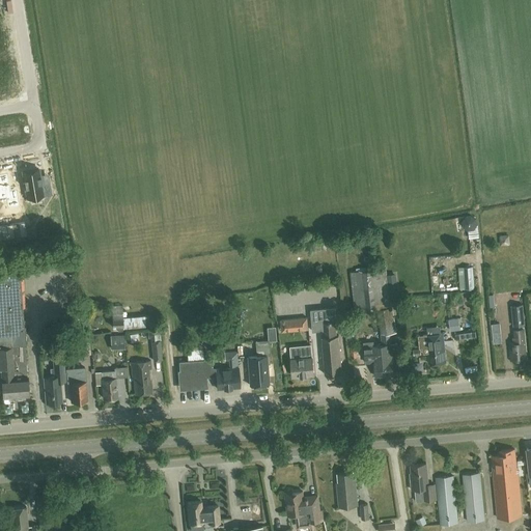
[(38,168),(23,171),(26,191),(42,188),(43,195),(52,194),(50,182),(42,183),(38,168)]
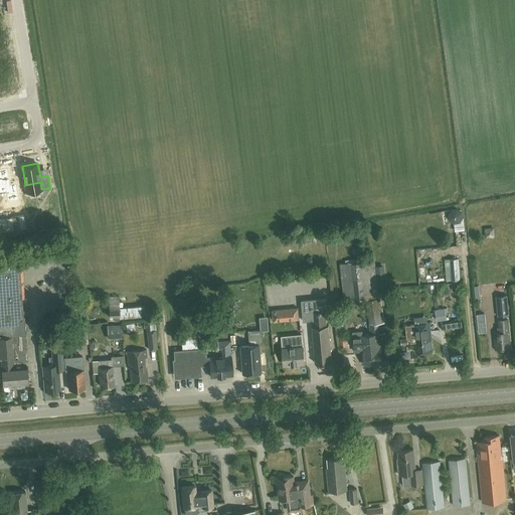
[(10,185),(8,176),(7,168),(0,169),(0,193),(6,192),(7,202),(19,200),(16,184),(10,185)]
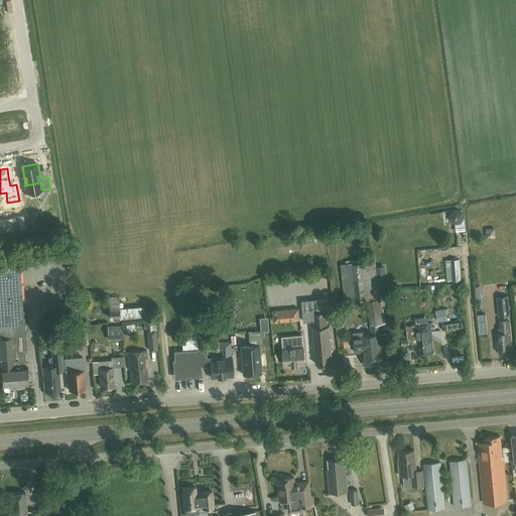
[(23,215),(0,218),(0,230),(25,226),(23,215)]
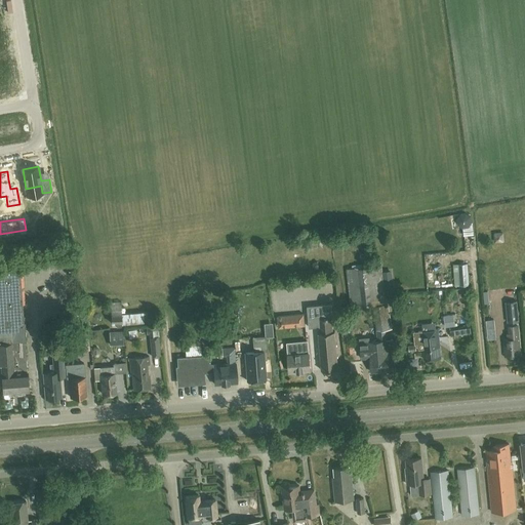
[(469,286),(468,264),(457,265),(459,286),(469,286)]
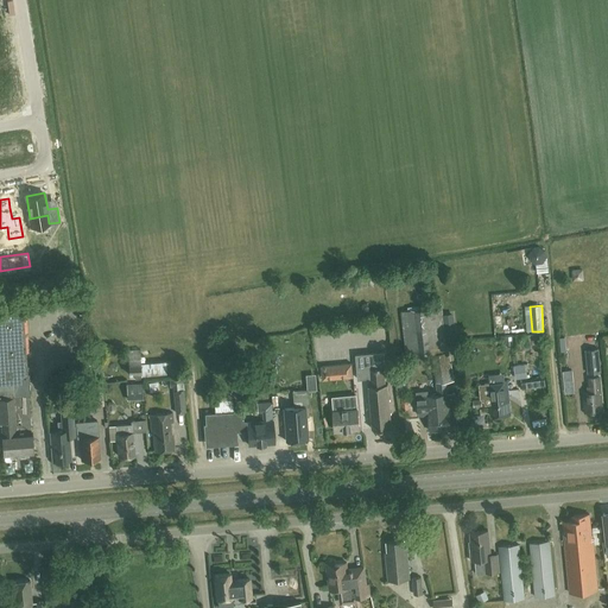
[(407,360),(434,356),(448,355),(442,309),(401,314),(407,360)]
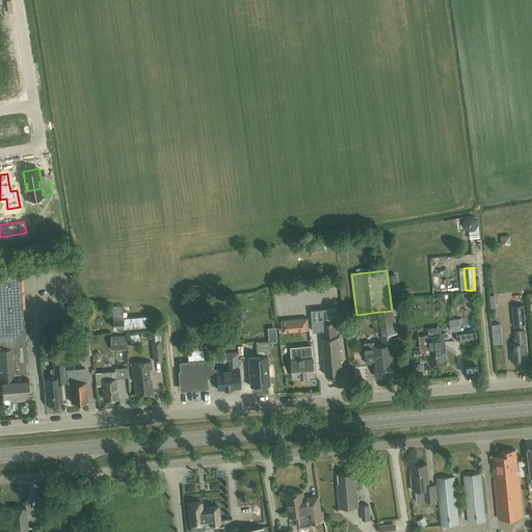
[(0,367),(1,368),(3,398),(28,396),(25,346),(27,346),(25,326),(24,326),(20,273),(18,273),(0,273),(0,367)]
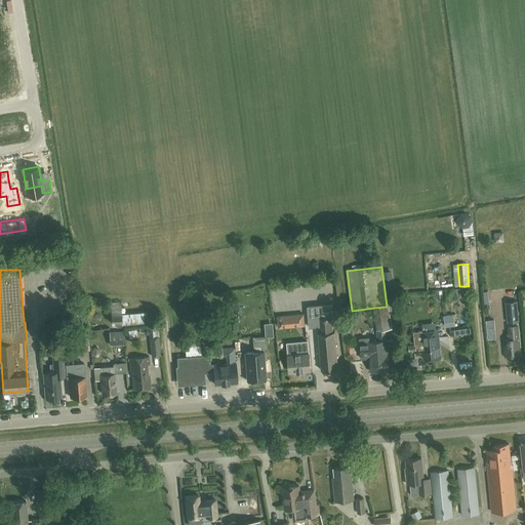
[(509,322),(519,321),(517,300),(507,301),(509,322)]
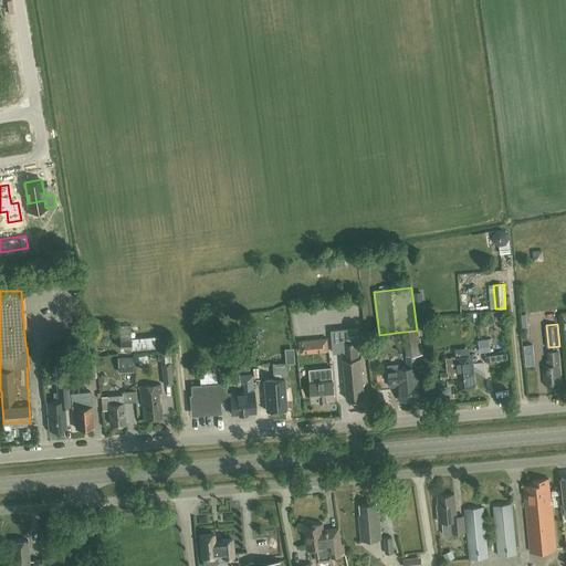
[(132,352),(160,348),(159,336),(130,338),(129,325),(119,325),(121,349),(132,348),(132,352)]
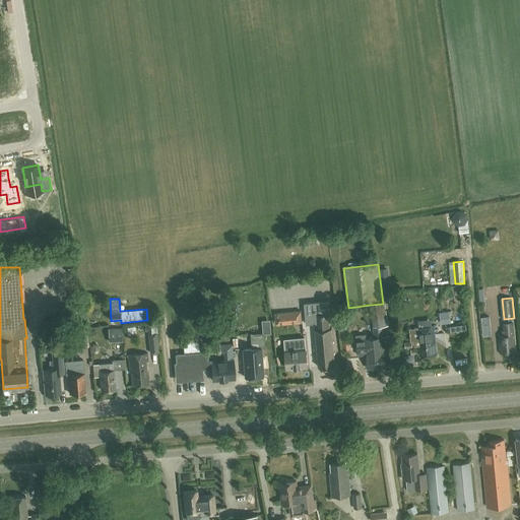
[(318,367),(335,365),(331,328),(329,329),(328,314),(329,314),(328,302),(305,304),(307,324),(317,323),(318,329),(315,330),(318,367)]
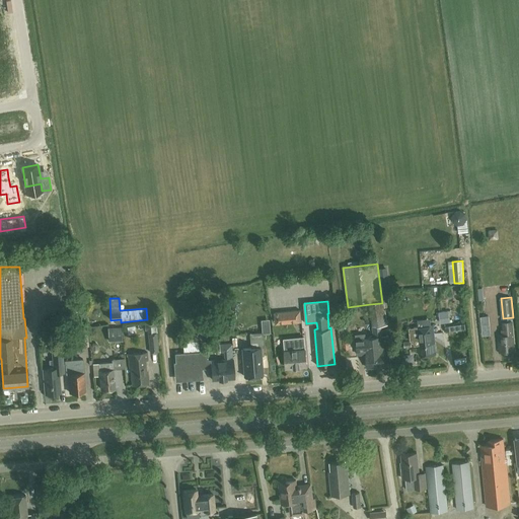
[(374,327),(381,326),(387,325),(383,303),(382,303),(370,304),(374,326),(374,327)]
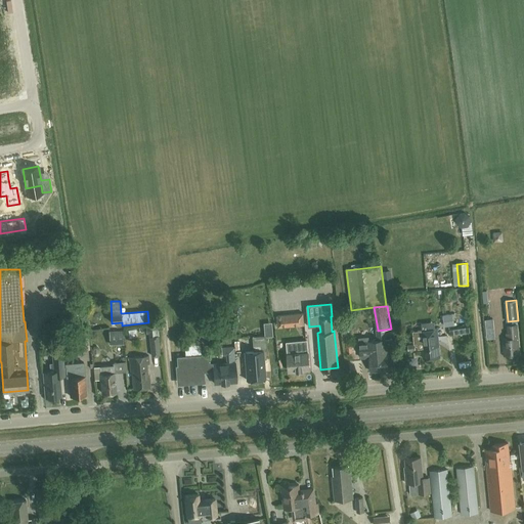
[(285,315),(276,315),(277,328),(286,326),(304,324),(303,313),(285,315)]
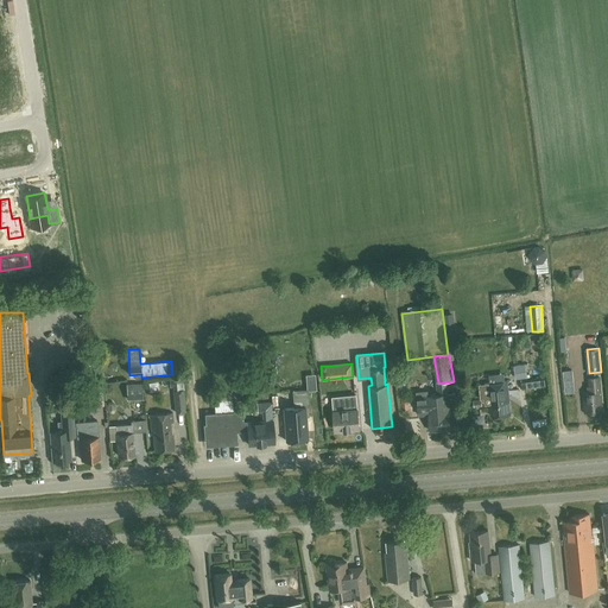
[(525,365),(514,366),(517,379),(527,377),(525,365)]
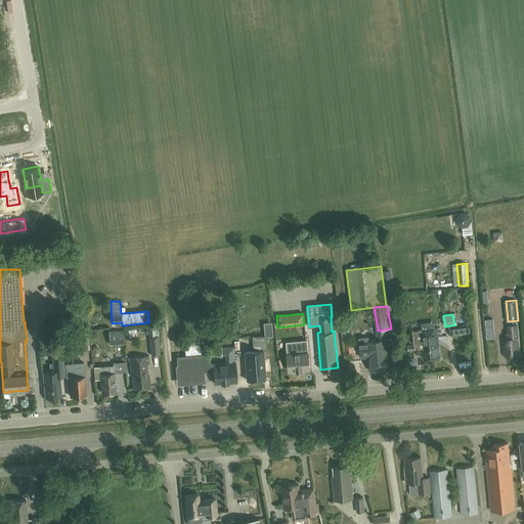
[(507,355),(519,354),(516,324),(508,325),(509,339),(504,339),(505,352),(507,352),(507,355)]
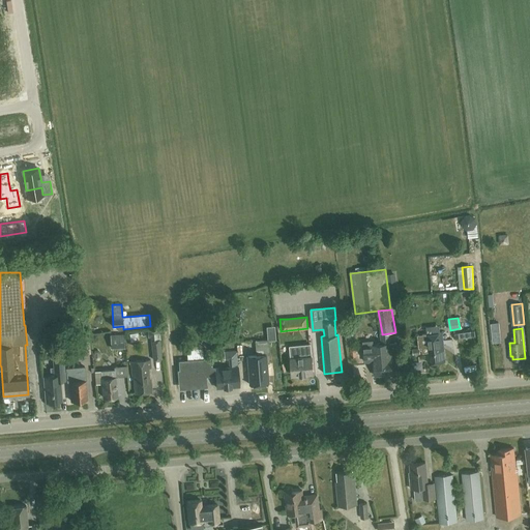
[(153,330),(154,337),(162,336),(160,329),(153,330)]
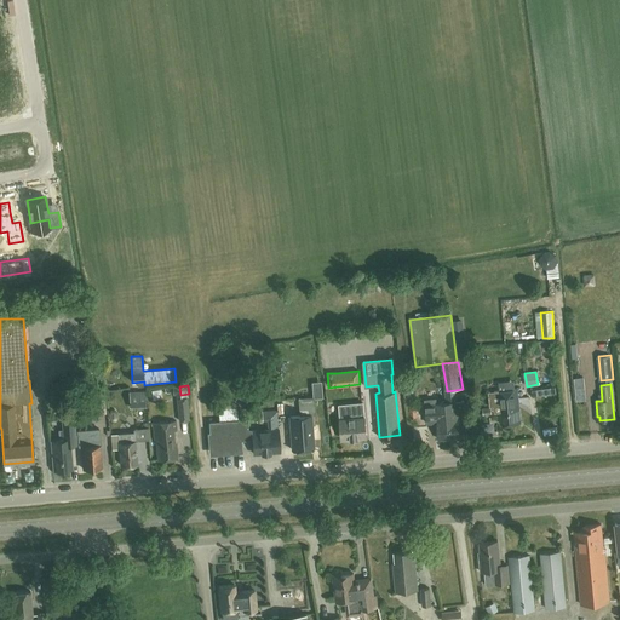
[(556,385),(532,389),(533,396),(557,392),(556,385)]
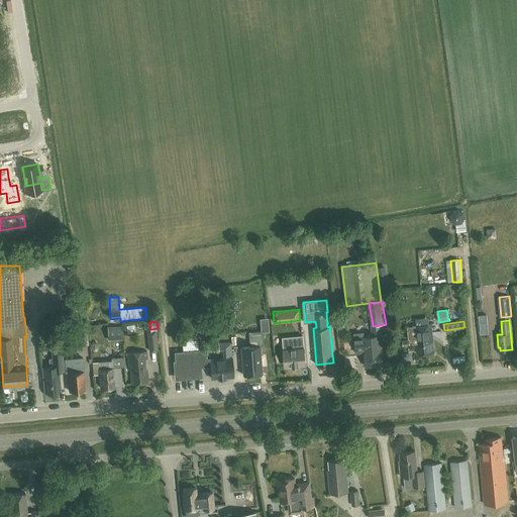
[(286,332),(294,332),(295,325),(287,324),(286,332)]
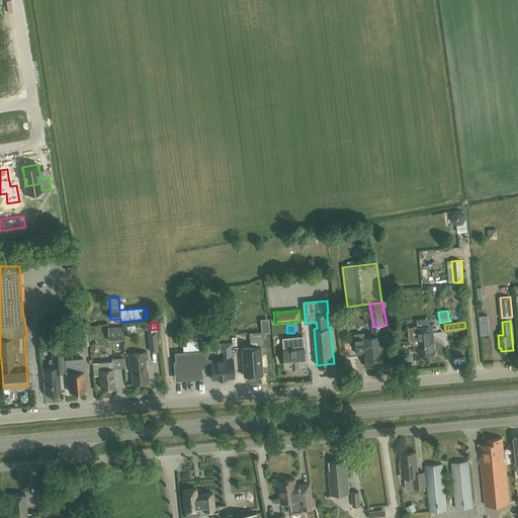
[(430,325),(417,327),(408,328),(410,340),(413,340),(413,344),(417,344),(418,354),(435,353),(432,325),(430,325)]
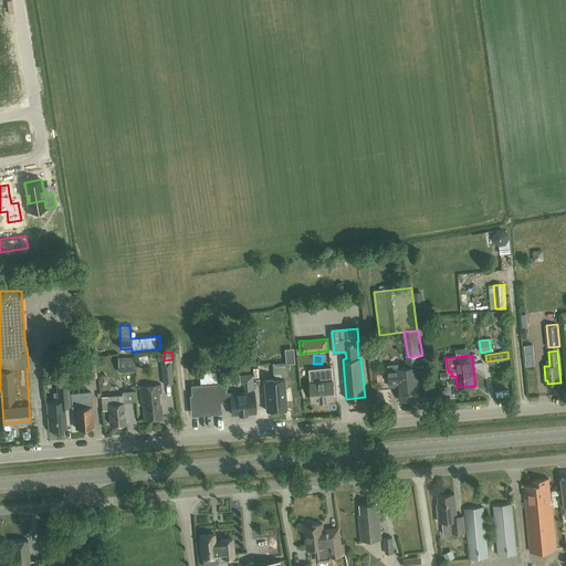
[(133,369),(132,357),(117,358),(118,370),(133,369)]
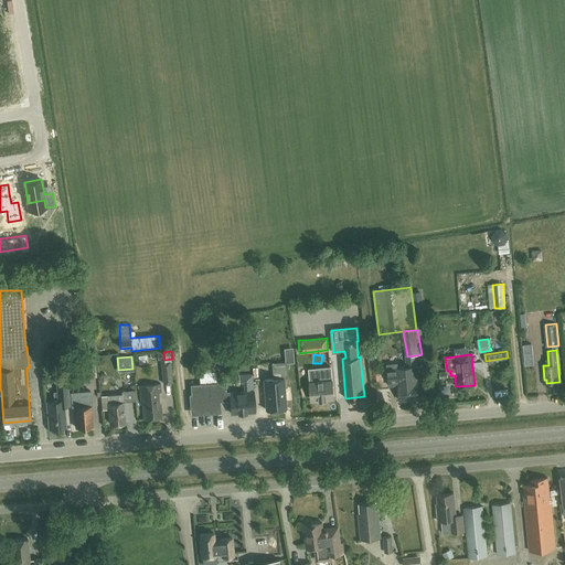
[(97,377),(95,358),(85,358),(87,377),(97,377)]
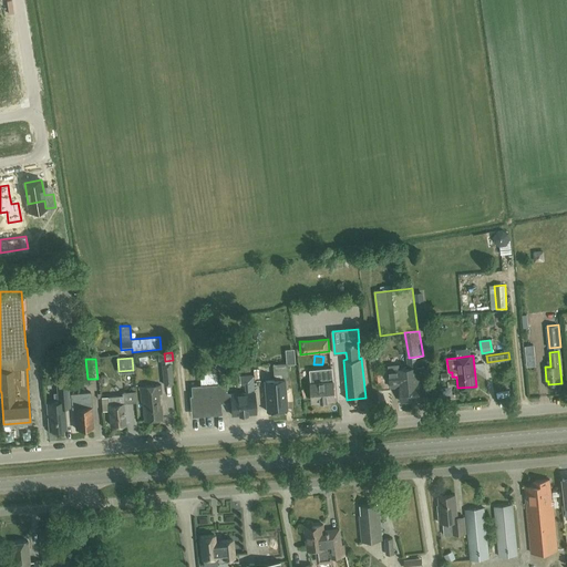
[(171,363),(162,364),(164,384),(173,384),(171,363)]
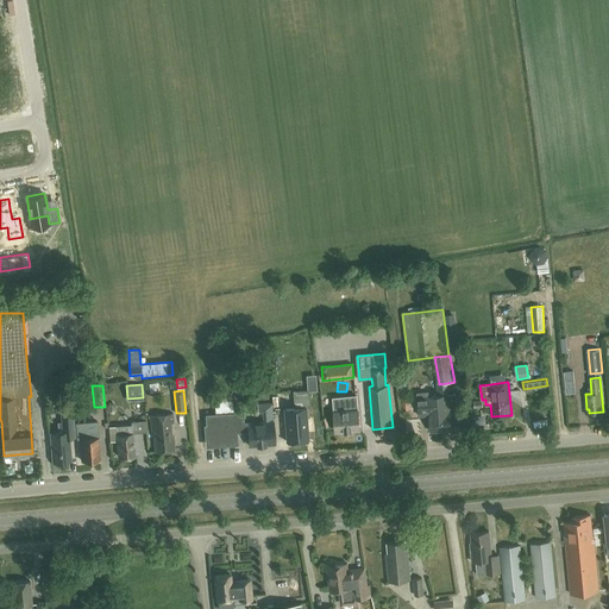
[(295,408),(284,409),(288,443),(308,441),(305,408),(311,407),(308,390),(293,391),(295,408)]
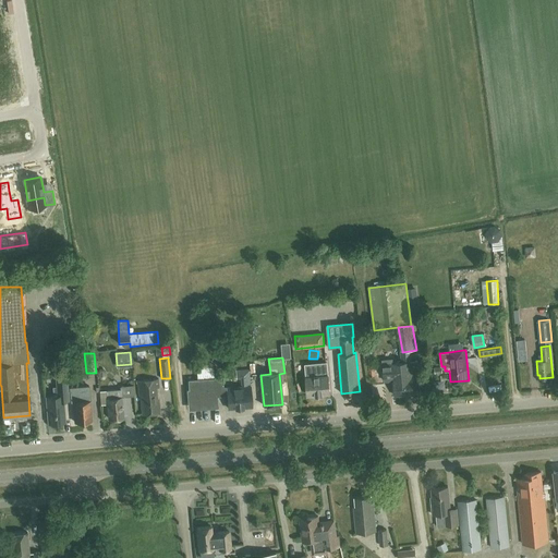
[(411,361),(401,362),(402,377),(402,378),(404,395),(414,393),(413,385),(419,385),(416,366),(411,366),(411,361)]
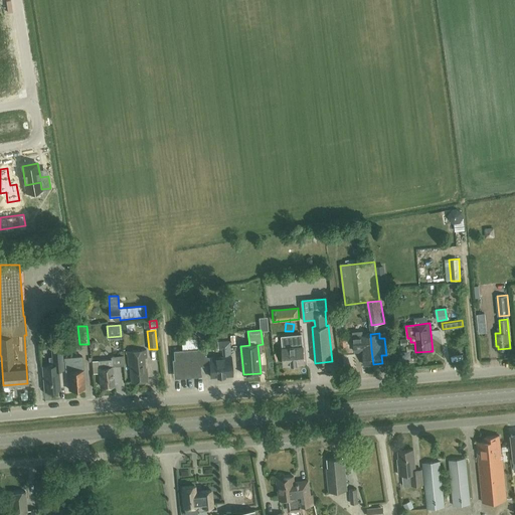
[(371,348),(370,334),(361,335),(364,365),(373,364),(371,349),(371,348)]
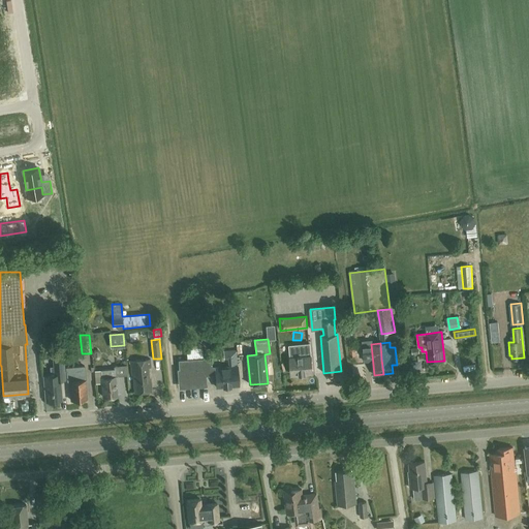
[(291,375),(313,373),(312,355),(307,355),(306,344),(289,346),(290,358),(291,375)]
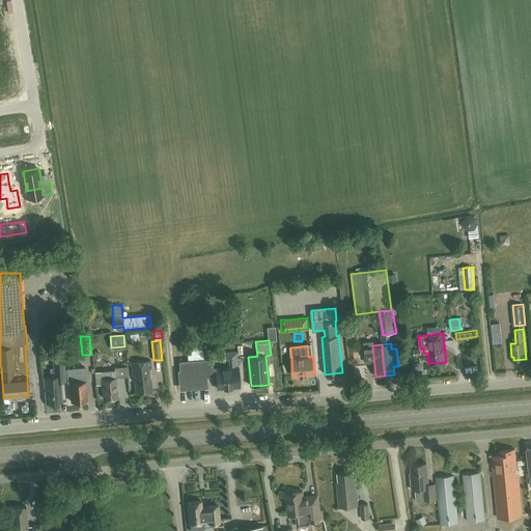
[(206,376),(213,375),(214,382),(217,382),(217,389),(240,387),(239,367),(230,368),(213,369),(213,359),(203,359),(202,346),(187,347),(188,361),(178,361),(180,388),(207,386),(206,376)]
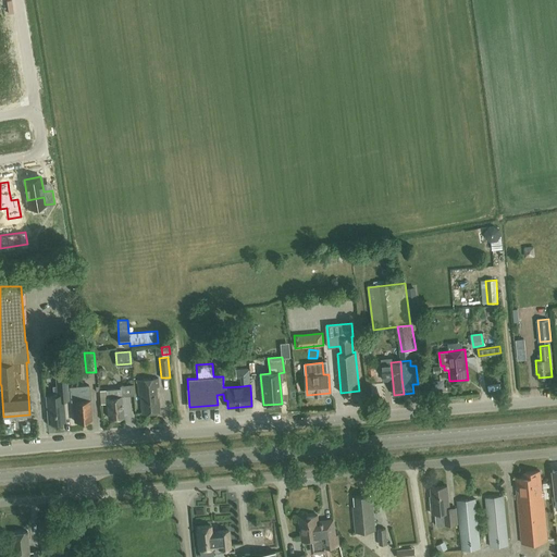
[(63,399),(70,399),(69,391),(67,391),(66,374),(58,375),(59,385),(52,386),(53,395),(46,395),(48,421),(65,420),(63,399)]
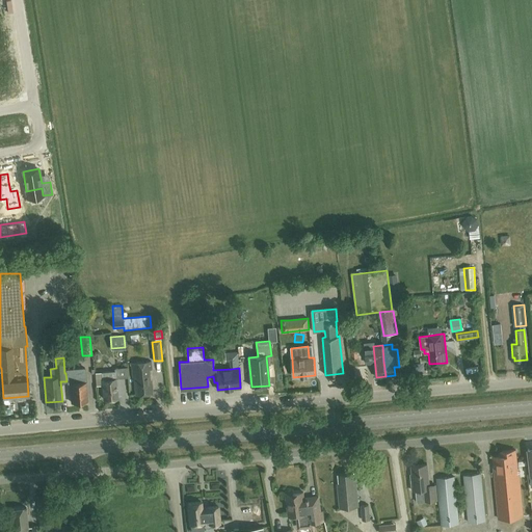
[(135,396),(153,394),(152,382),(151,382),(149,369),(152,369),(151,362),(131,364),(133,378),(134,378),(135,396)]
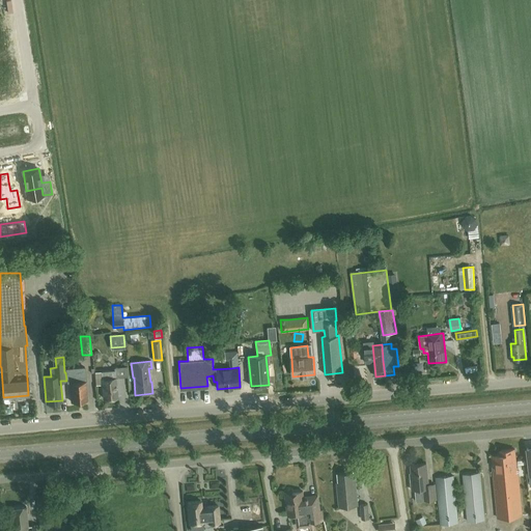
[(87,400),(86,381),(85,367),(66,369),(67,383),(70,383),(72,401),(87,400)]
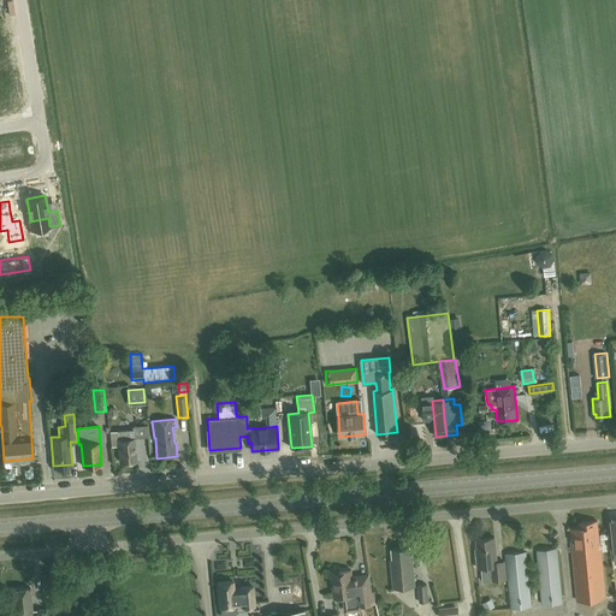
[(134,438),(132,430),(118,431),(120,462),(136,461),(135,456),(140,456),(138,438),(134,438)]
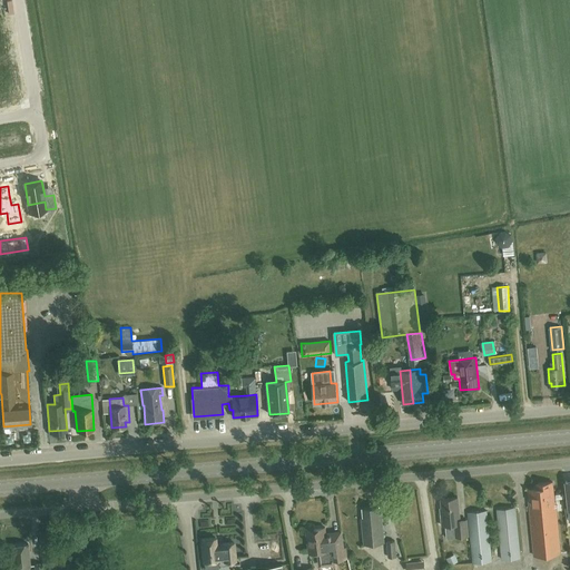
[(534,556),(560,552),(556,501),(554,501),(552,482),(537,483),(537,488),(528,489),(529,504),(534,556)]
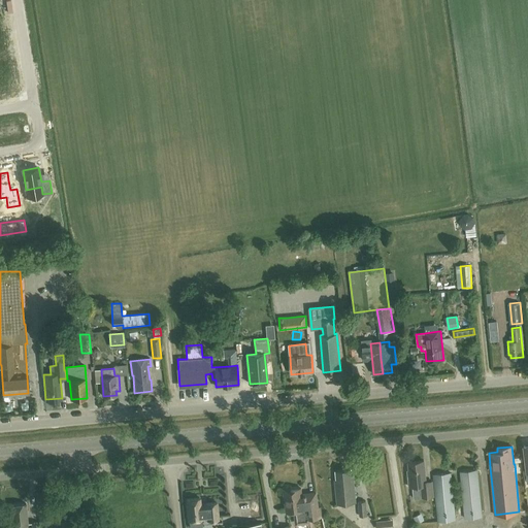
[(423,497),(433,496),(432,481),(426,482),(424,461),(408,462),(409,475),(407,475),(409,487),(422,486),(423,497)]
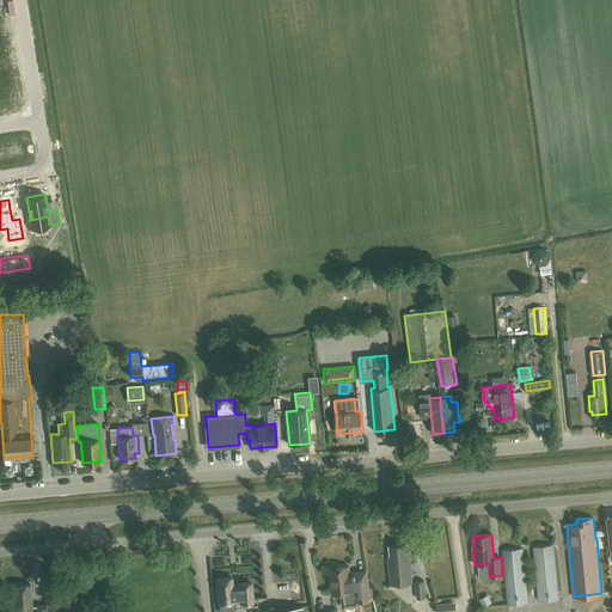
[(391,585),(411,582),(409,551),(407,551),(407,544),(390,545),(391,556),(389,556),(391,585)]
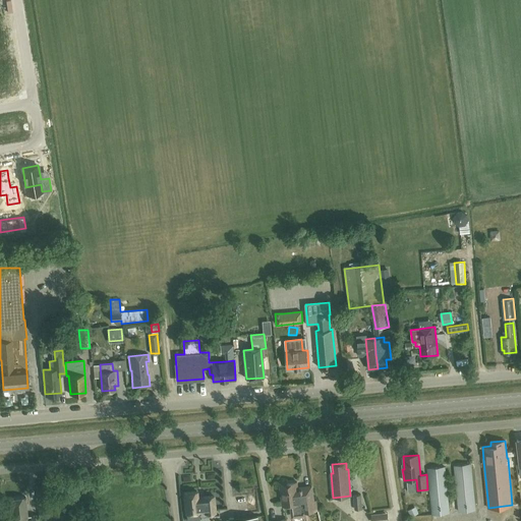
[(475,509),(471,464),(454,465),(459,511),(475,509)]
